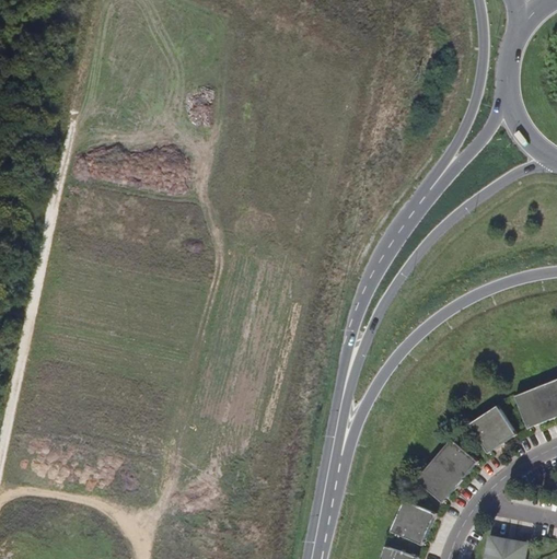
[(556,377),(513,395),(526,428),(556,415),(556,377)]
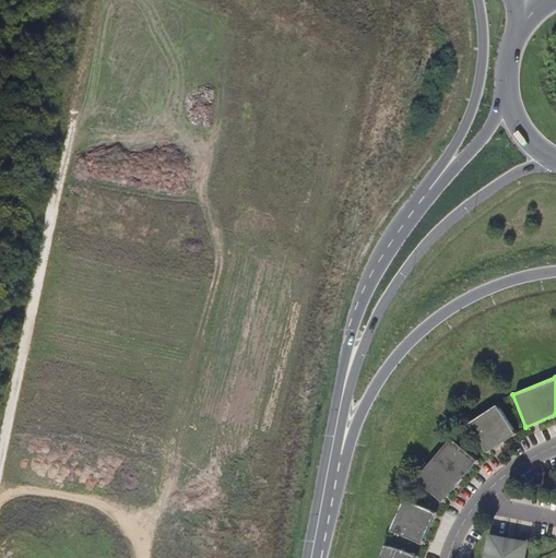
[(495,404),(466,423),(485,451),(513,432),(495,404)]
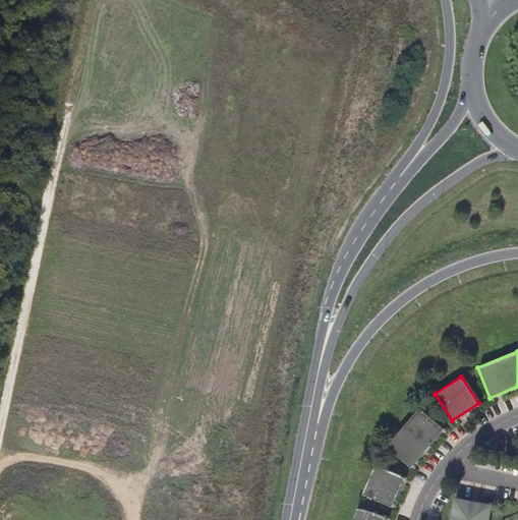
[(418,408),(386,446),(410,466),(443,428),(418,408)]
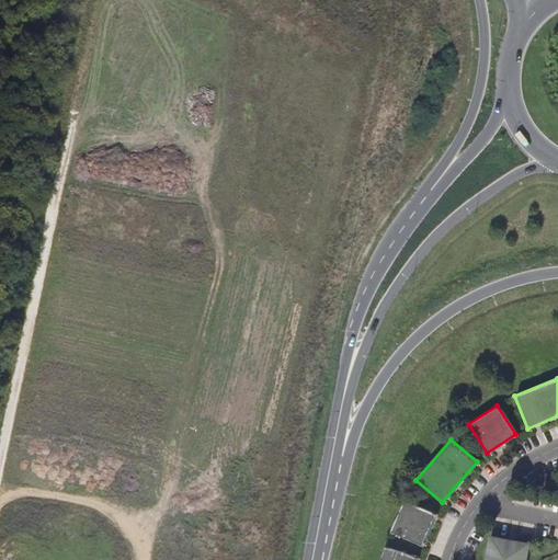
[(402,501),(389,532),(420,545),(434,514),(402,501)]
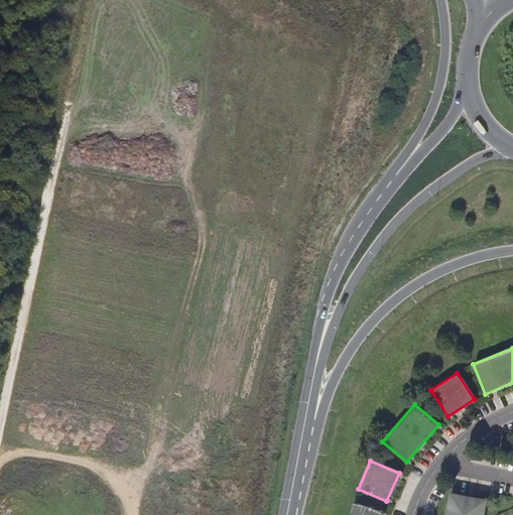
[(447,514),(480,514),(483,502),(452,496),(447,514)]
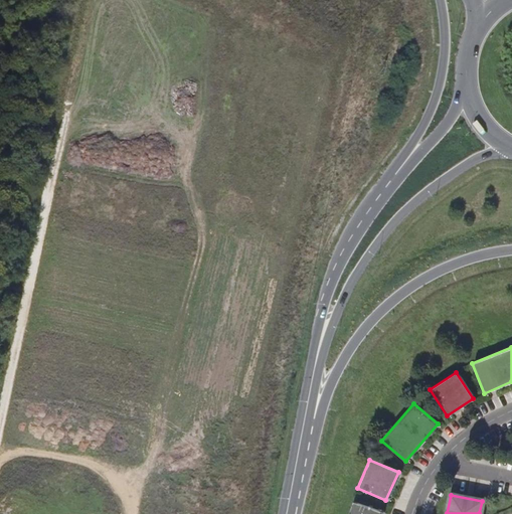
[(352,502),(347,513),(381,513),(382,512),(352,502)]
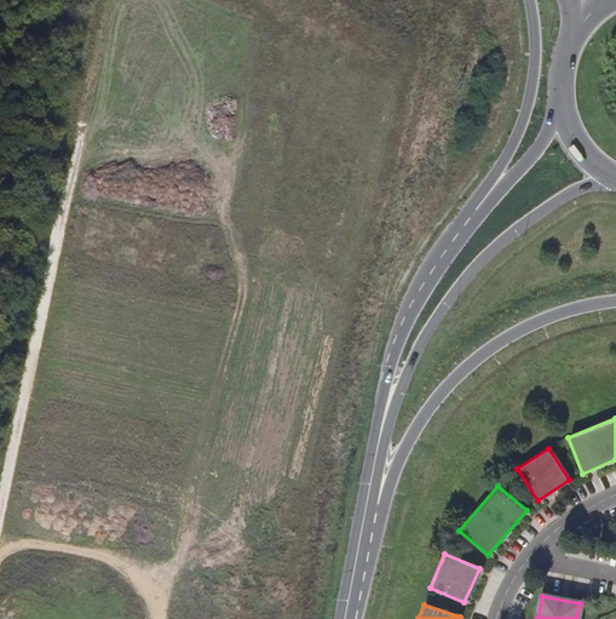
All buildings are outlined.
